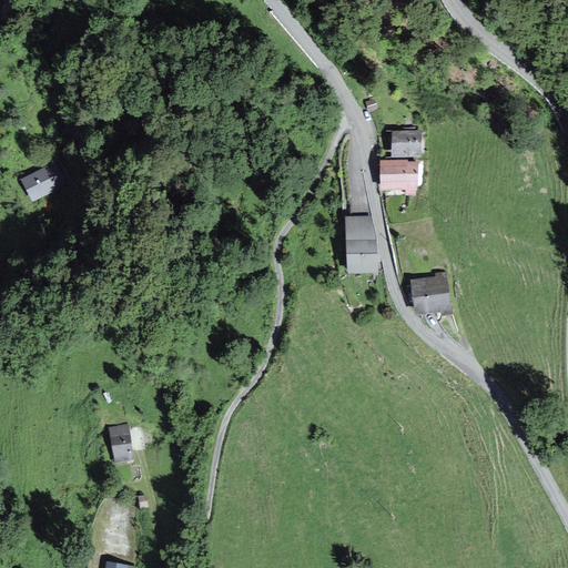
[(377,108),(374,100),(367,102),(371,110),(377,108)]
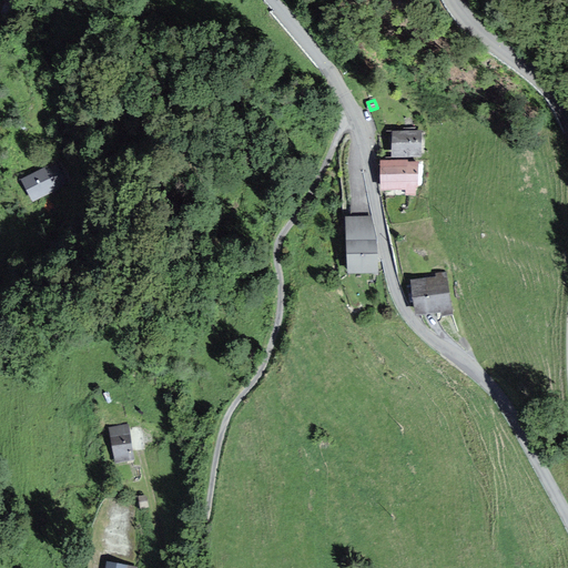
[(421,130),(395,131),(395,154),(421,154),(421,130)]
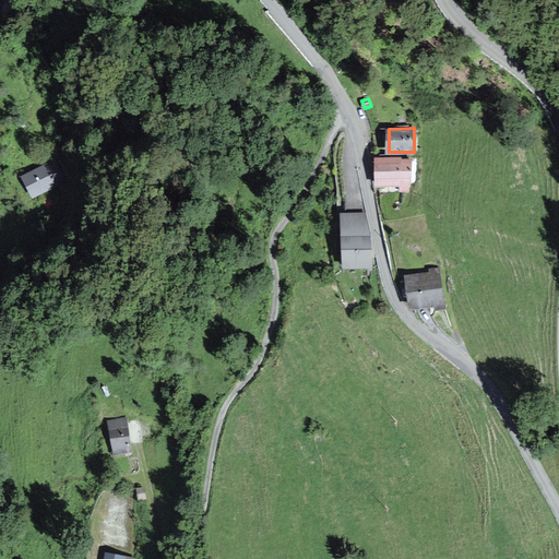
[(414,156),(376,157),(377,185),(401,185),(401,190),(415,190),(414,156)]
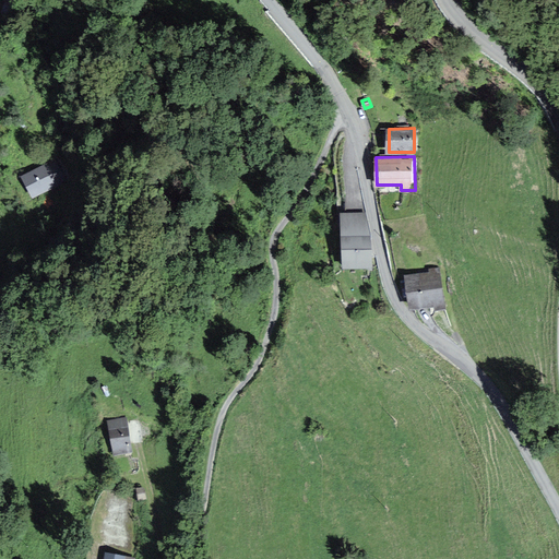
[(51,161),(23,176),(35,197),(62,181),(51,161)]
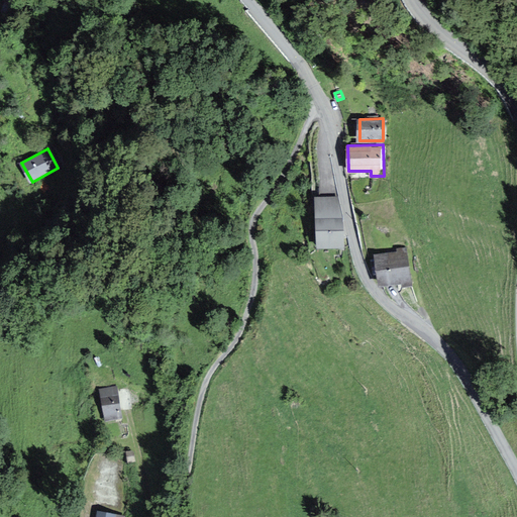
[(340,194),(315,195),(317,245),(342,244),(340,194)]
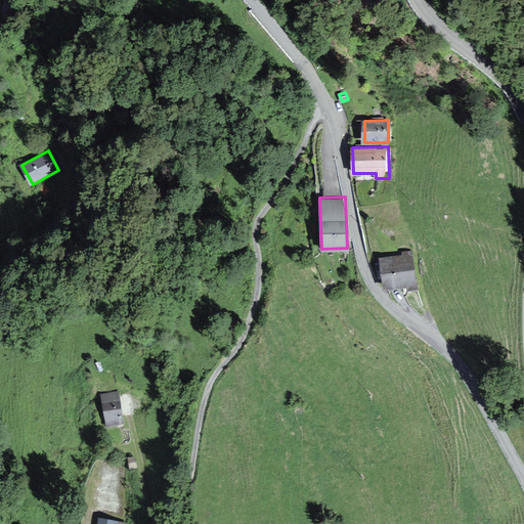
[(413,253),(380,257),(383,286),(417,281),(413,253)]
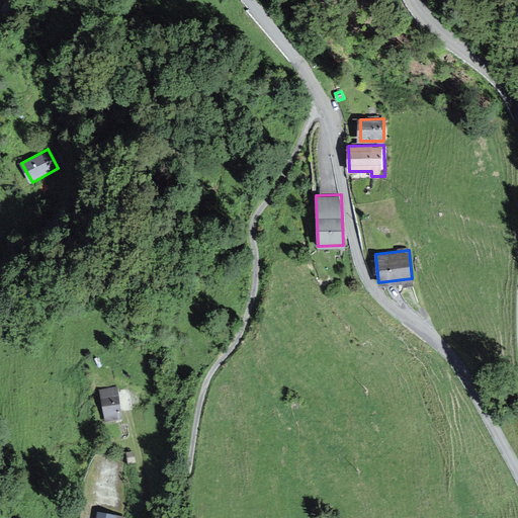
[(119,385),(102,390),(108,419),(125,416),(119,385)]
